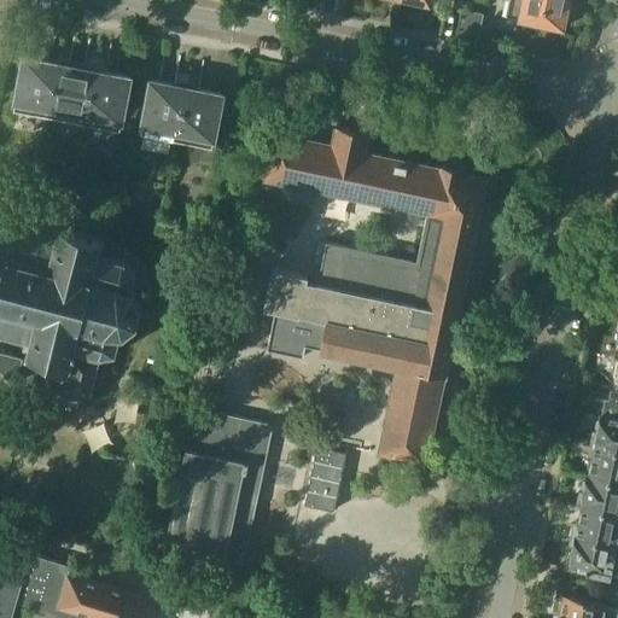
[(566,12),(569,0),(509,0),(507,17),(519,18),(519,19),(564,28),(565,23),(567,22),(569,15),(566,12)]
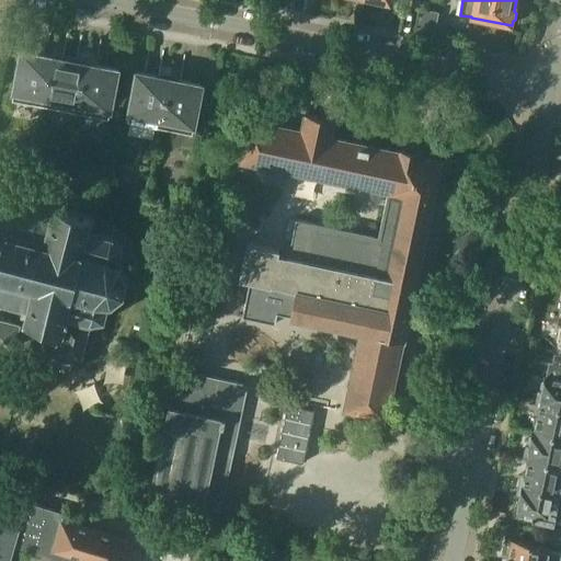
[(45,105),(55,56),(22,49),(12,100),(45,105)]
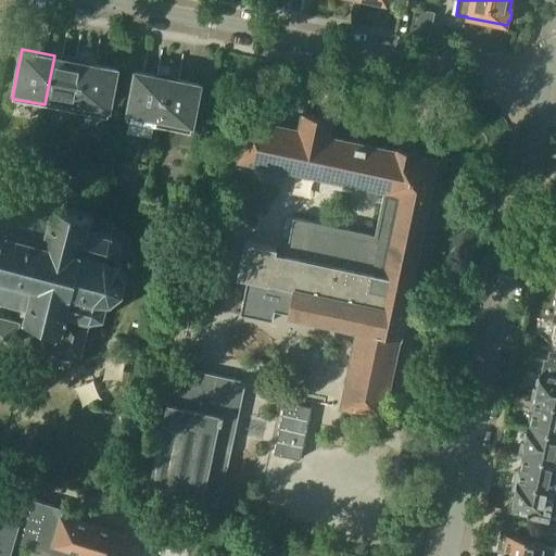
[(54,55),(45,104),(77,111),(86,61),(54,55)]
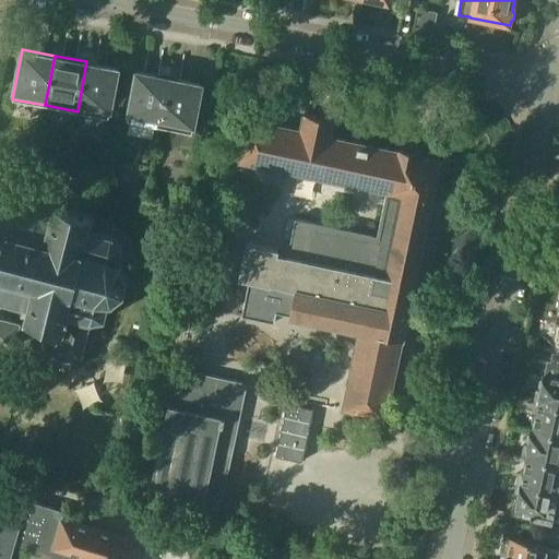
[(118,68),(86,61),(78,111),(109,117),(118,68)]
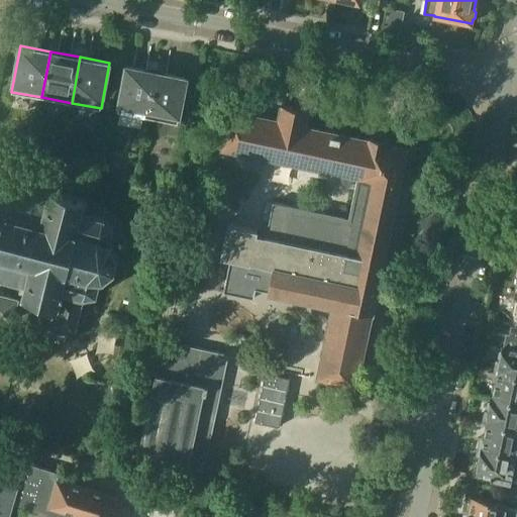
[(148,117),(157,71),(126,66),(118,111),(148,117)]
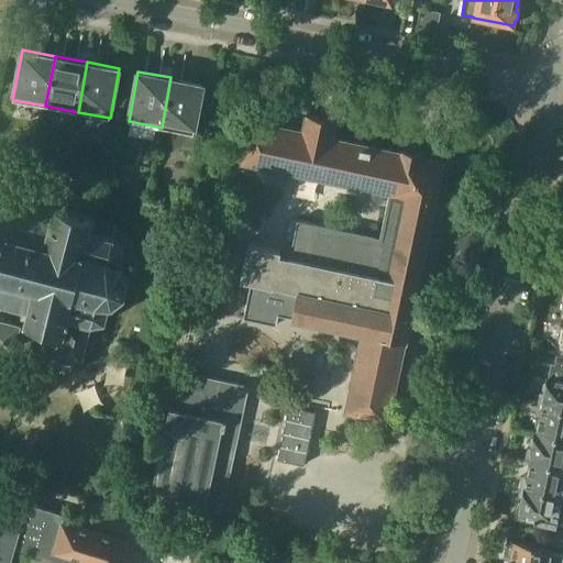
[(170,77),(162,128),(194,133),(203,84),(170,77)]
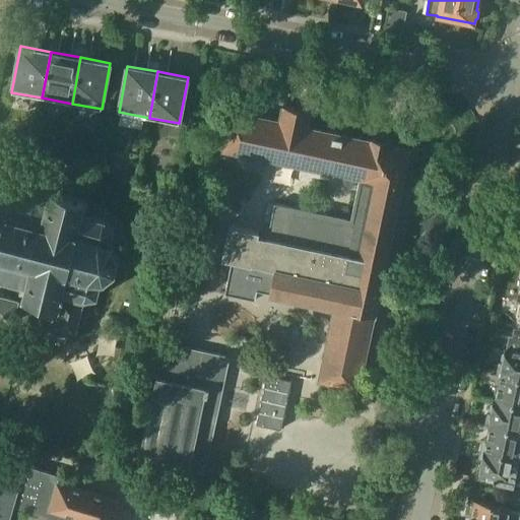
[(270,287),(268,294),(334,308),(320,380),(359,387),(374,315),(375,315),(409,148),(390,145),(391,142),(371,137),(370,140),(308,128),(311,113),(282,108),(279,122),(232,112),(223,149),(360,178),(351,218),(275,202),(268,237),(259,235),(260,231),(229,224),(221,259),(232,261),(224,294),(256,300),(258,285),(270,287)]
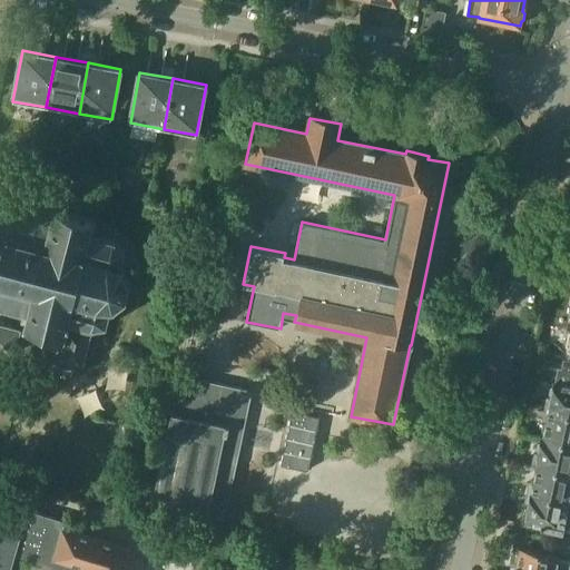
[(136,198),(135,206),(147,208),(148,200),(136,198)]
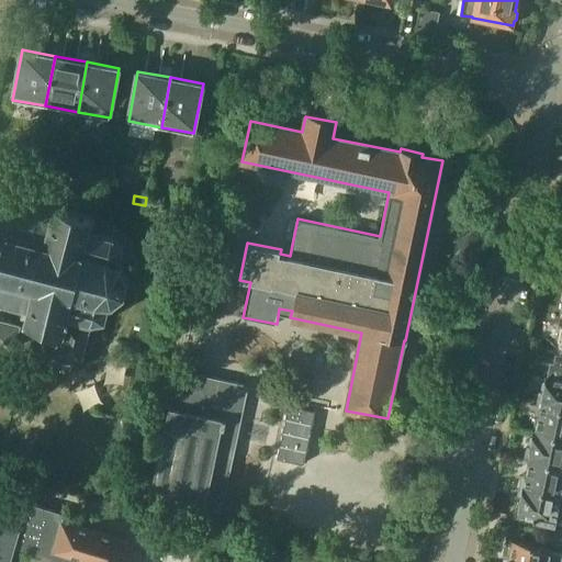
[(176,202),(175,211),(187,213),(189,204),(176,202)]
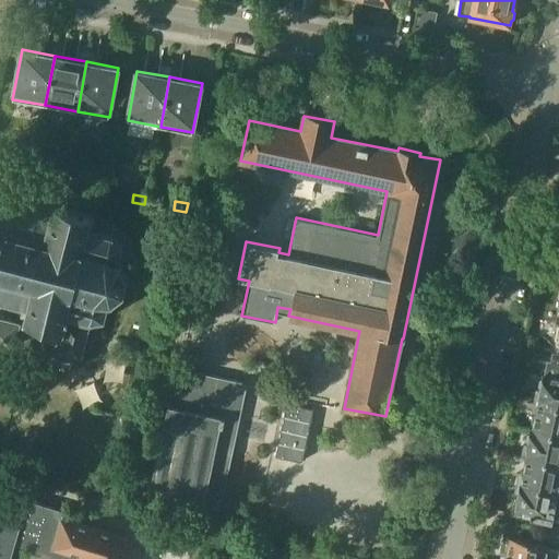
[(0,300),(23,307),(21,317),(25,318),(25,320),(66,330),(60,351),(69,353),(81,356),(91,321),(92,322),(93,320),(105,317),(107,309),(94,301),(111,301),(123,293),(128,274),(121,261),(115,258),(119,258),(122,244),(114,237),(114,236),(88,229),(91,217),(87,216),(87,212),(54,203),(52,207),(48,206),(46,216),(0,204),(0,300)]
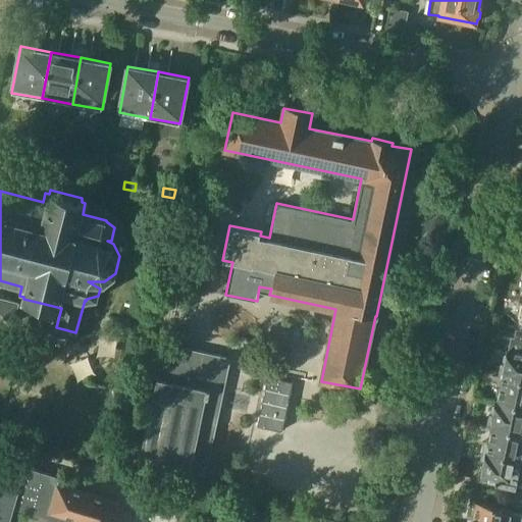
[(0,322),(12,325),(18,301),(0,296),(0,322)]
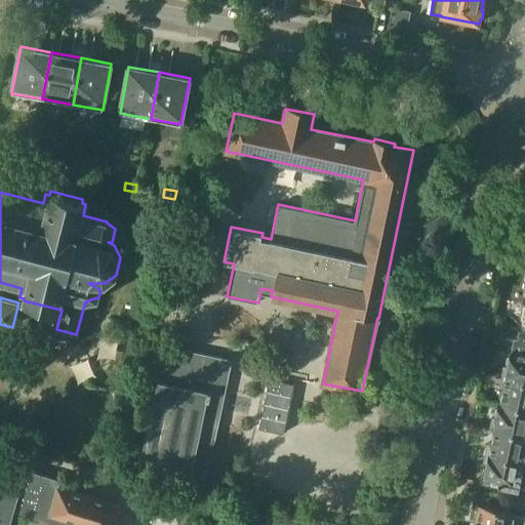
[(122,306),(119,323),(130,325),(134,309),(122,306)]
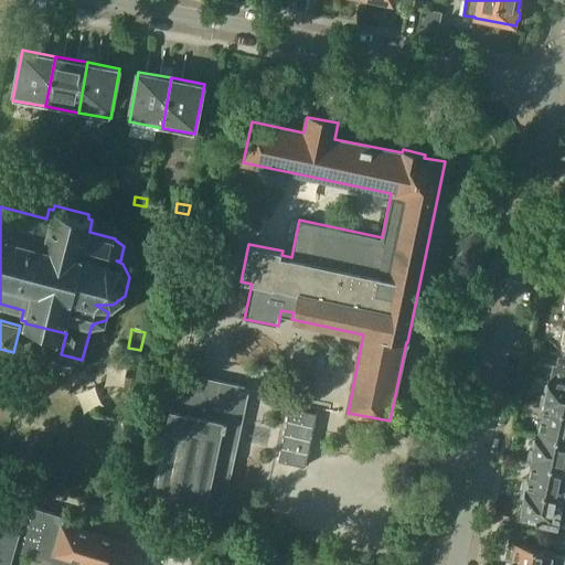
[(205,515),(205,512),(223,515),(251,387),(174,371),(166,411),(169,411),(149,503),(205,515)]
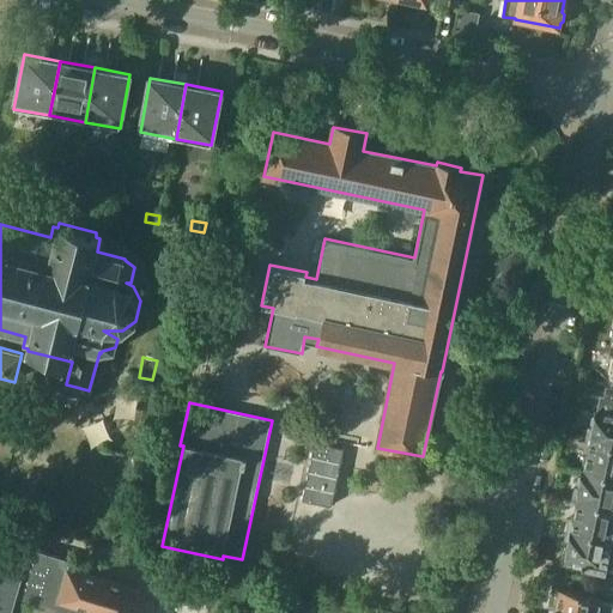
[(594,426),(590,442),(612,447),(612,413),(596,411),(595,416),(592,417),(590,424),(594,426)]
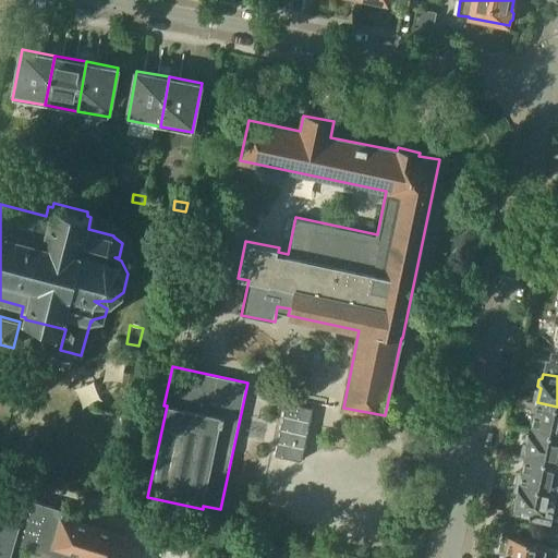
[(287,402),(280,432),(276,455),(302,460),(306,437),(313,408),(287,402)]
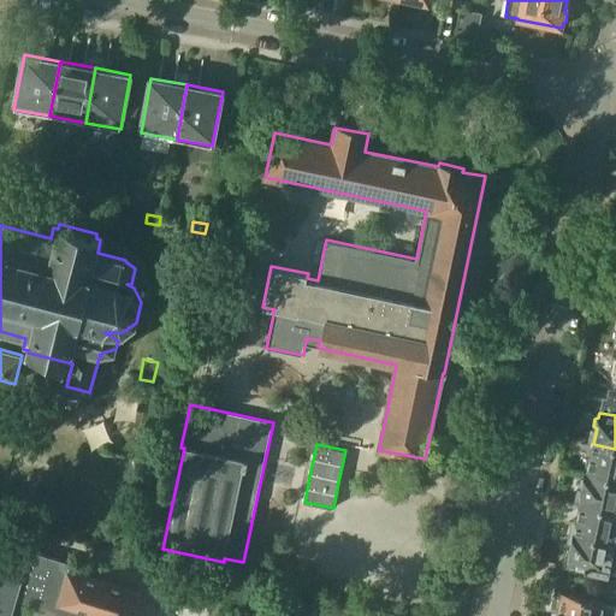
[(615,449),(593,444),(591,458),(587,460),(586,466),(588,468),(587,474),(615,479),(615,449)]
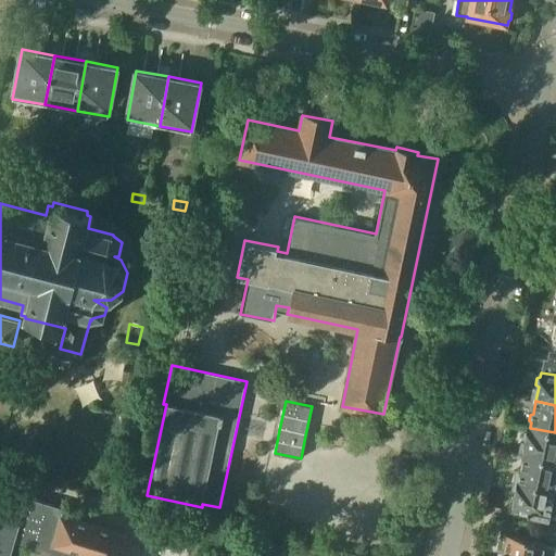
[(523,456),(525,456),(525,455),(555,460),(555,432),(530,428),(529,428),(528,431),(525,433),(523,439),(527,441),(523,456)]
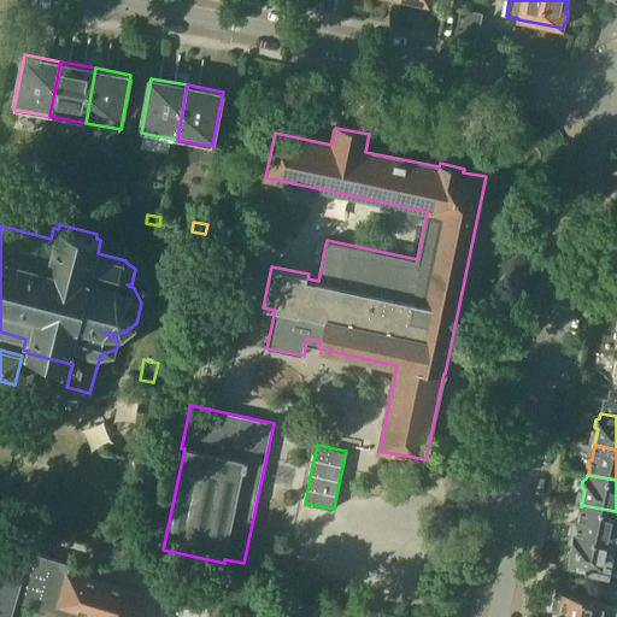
[(616,544),(616,511),(582,505),(582,506),(579,523),(574,526),(573,529),(576,532),(576,535),(615,544),(616,544)]
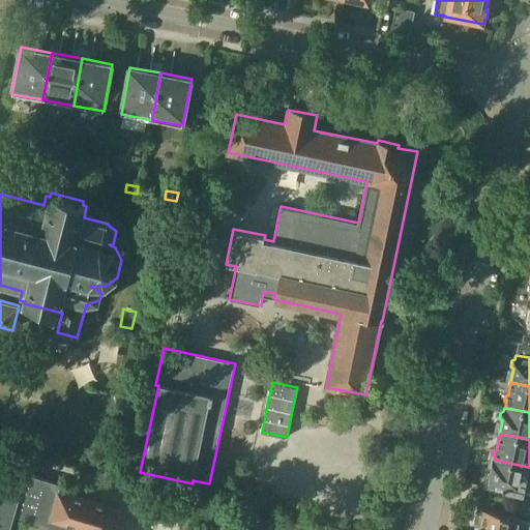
[(529,494),(529,467),(528,467),(495,460),(492,473),(487,475),(487,479),(490,481),(489,486),(529,494)]
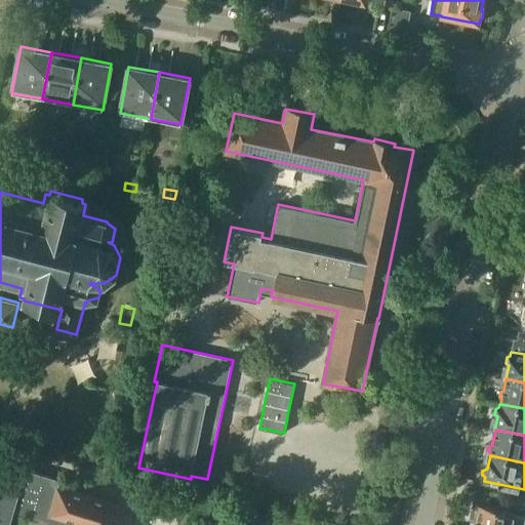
[(115,524),(121,505),(65,488),(55,485),(57,479),(0,461),(0,524),(115,524)]
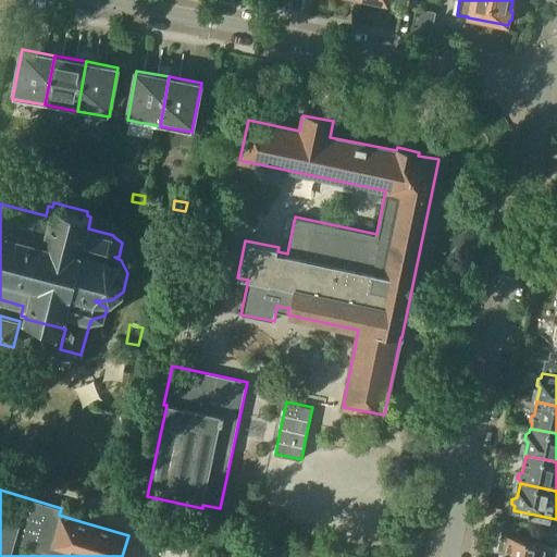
[(202,556),(212,524),(199,532),(190,556),(202,556)]
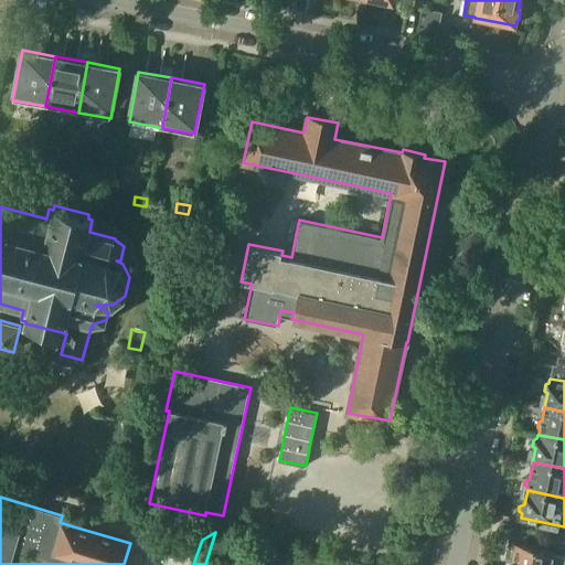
[(513,557),(511,564),(564,564),(564,563),(564,555),(553,553),(553,552),(516,542),(515,548),(511,550),(510,555),(513,557)]
